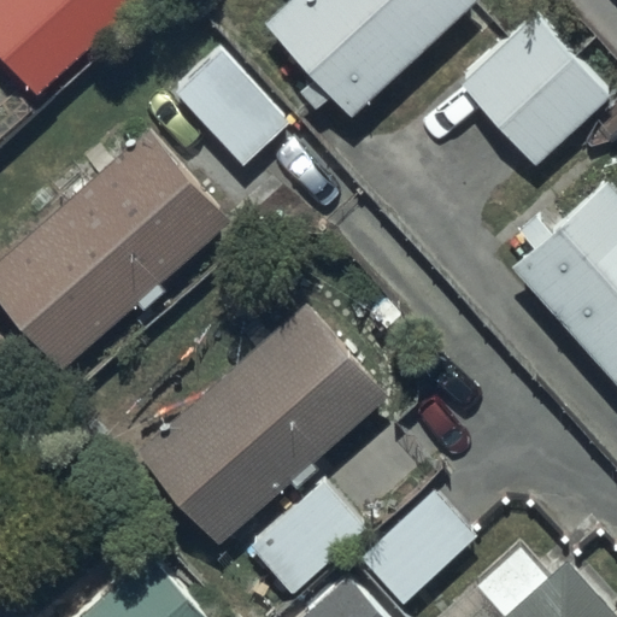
[(335,94),(354,116),(479,0),(289,0),(268,22),(318,76),(303,90),(319,109),(335,94)]
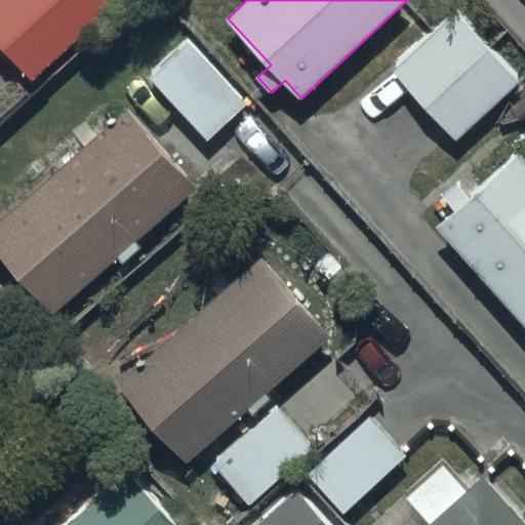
[(392,68),(457,139),(520,82),(455,10),(392,68)]
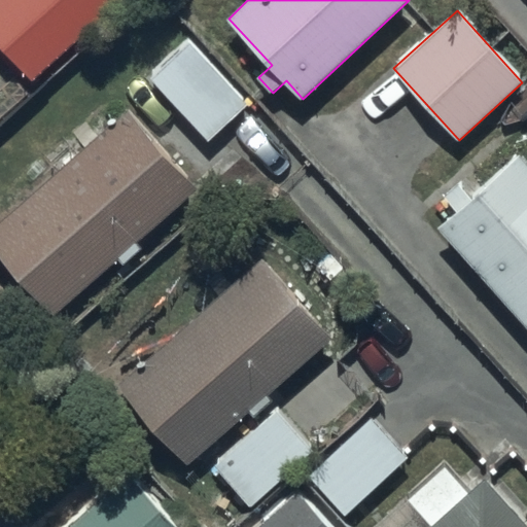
[(192,40),(151,78),(208,141),(250,102),(192,40)]
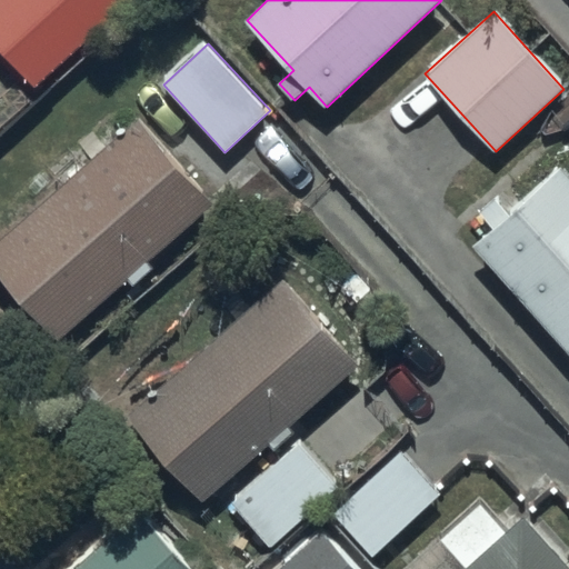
[(0,237),(0,269),(60,339),(130,279),(135,285),(155,267),(149,260),(217,202),(140,115),(103,147),(91,132),(80,142),(92,157),(0,237)]
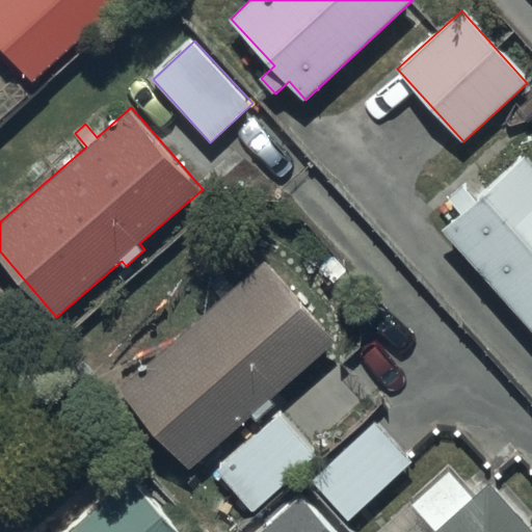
[(460,211),(441,229),(531,329),(531,163),(524,154),(475,197),(463,185),(449,197),(460,211)]
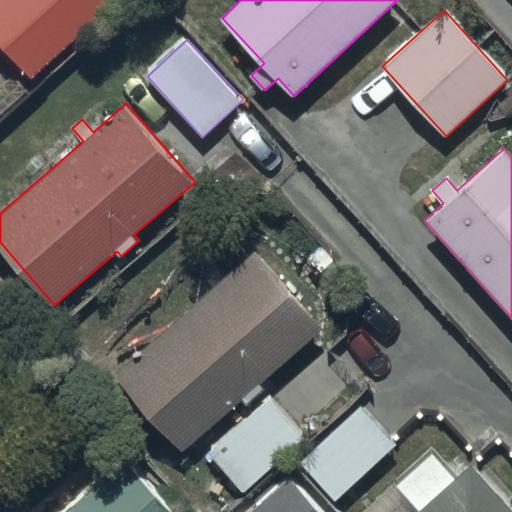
[(212,287),(114,374),(182,451),(324,326),(256,249),(226,275),(215,263),(201,275),(212,287)]
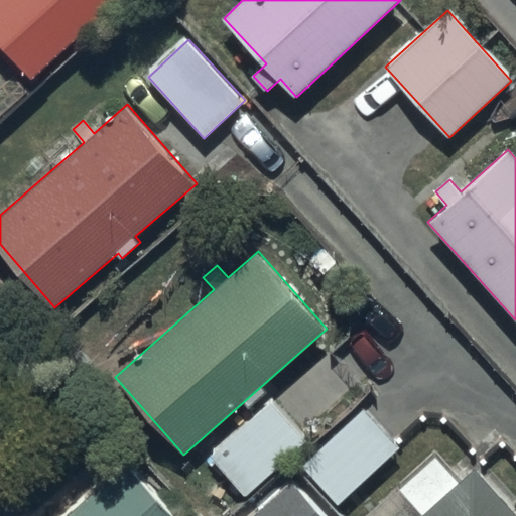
[(212,457),(245,495),(308,439),(274,401),(212,457)]
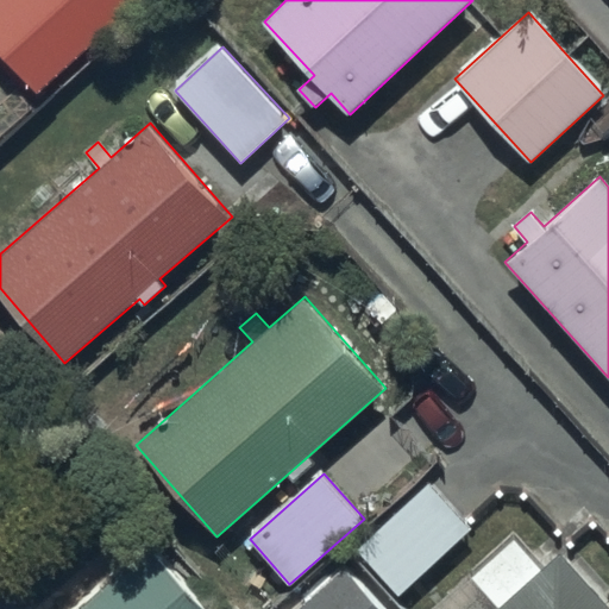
[(357,548),(400,595),(473,527),(431,481),(357,548)]
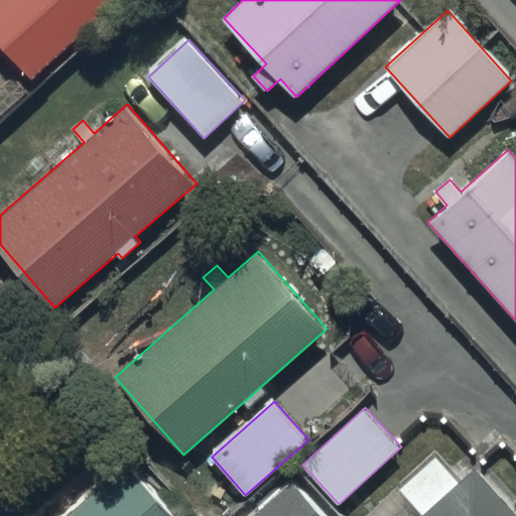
[(421,515),(420,515),(515,515),(515,513),(475,469),(460,483),(435,456),(398,489),(421,515)]
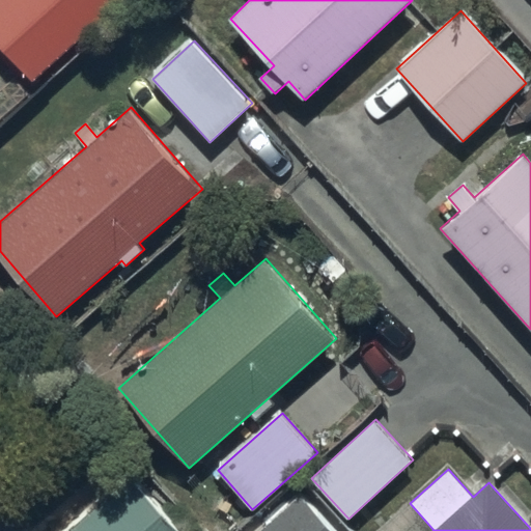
[(179,530),(131,477),(71,530),(179,530)]
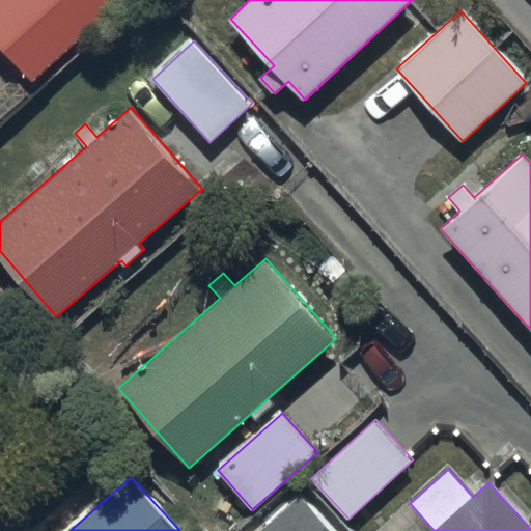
[(338,530),(302,492),(258,530),(338,530)]
